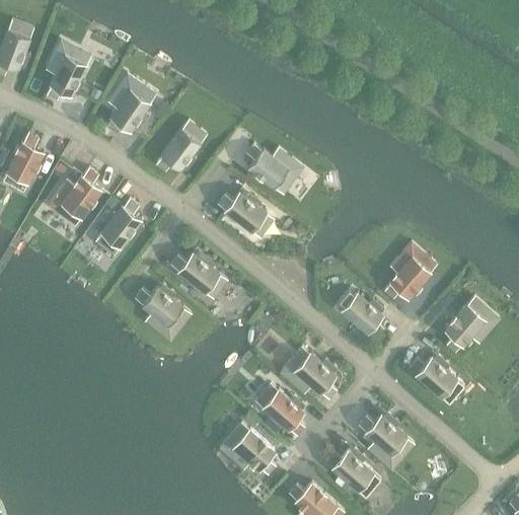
[(0,53),(0,63),(19,71),(31,40),(8,30),(0,53)]
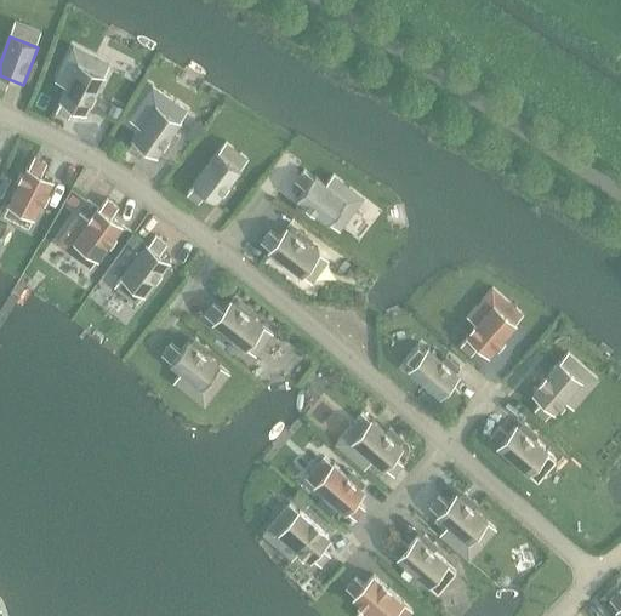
[(61,103),(87,117),(106,80),(79,68),(61,103)]
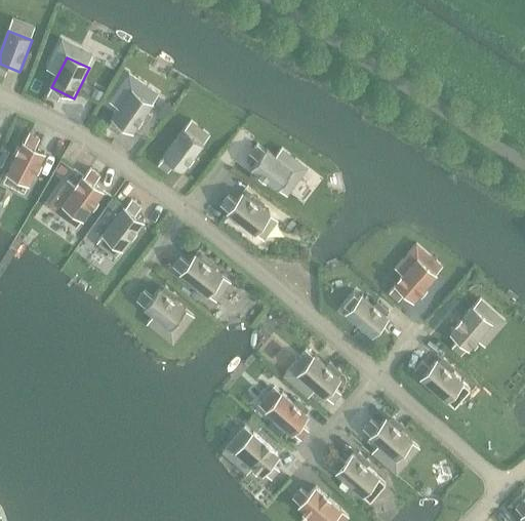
[(113,121),(133,134),(153,107),(132,92),(113,121)]
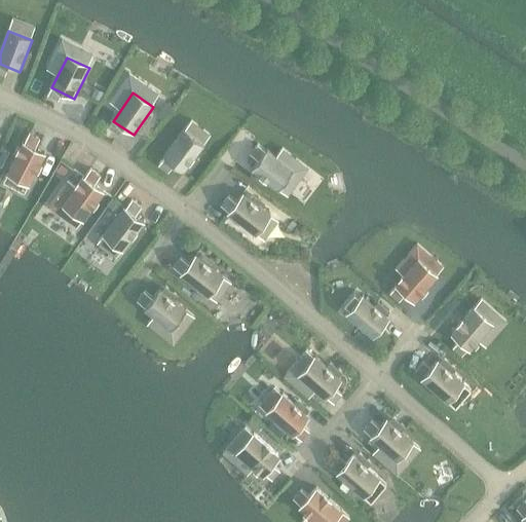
[(185,132),(164,159),(184,174),(204,147),(185,132)]
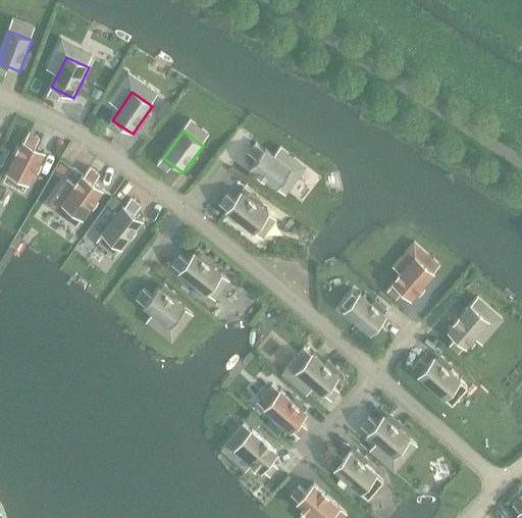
[(22,144),(7,174),(29,186),(45,155),(22,144)]
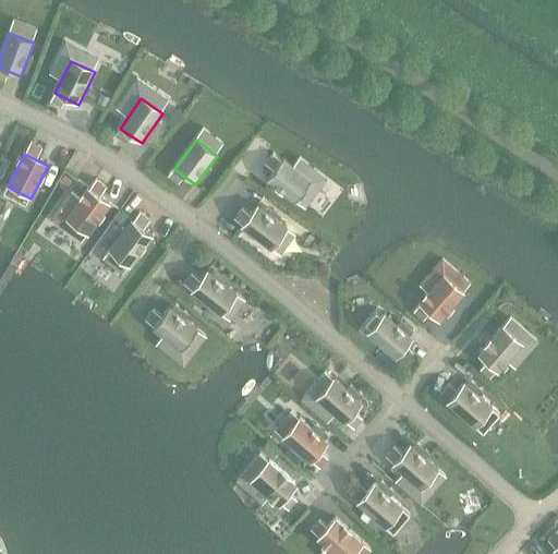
[(267,183),(296,205),(312,184),(283,161),(267,183)]
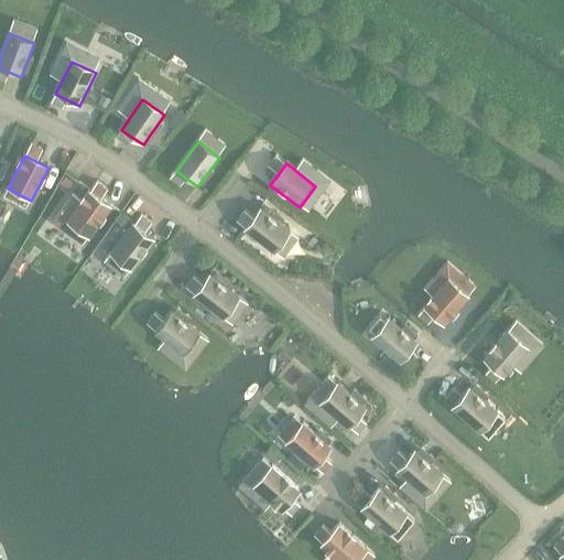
[(89,193),(68,223),(89,238),(111,208),(89,193)]
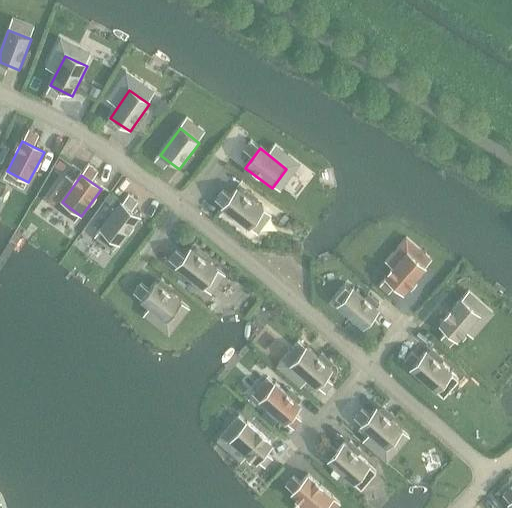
[(222,211),(248,231),(263,212),(237,191),(222,211)]
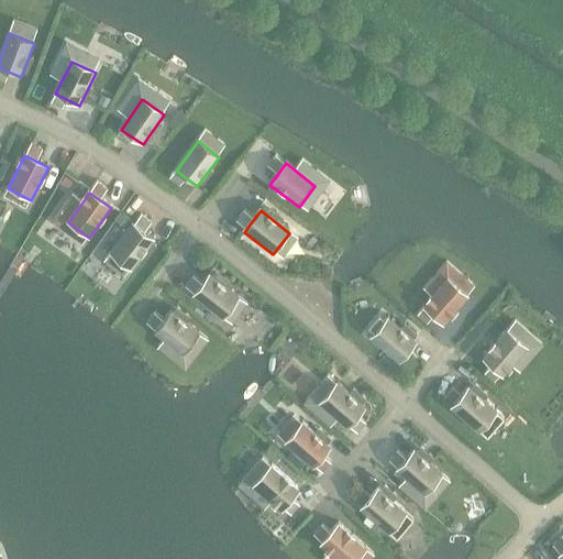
[(110,254),(132,271),(154,241),(133,226),(110,254)]
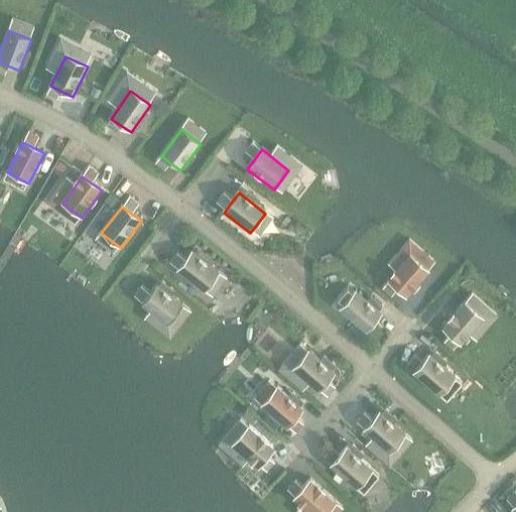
[(177,272),(204,292),(219,273),(192,253),(177,272)]
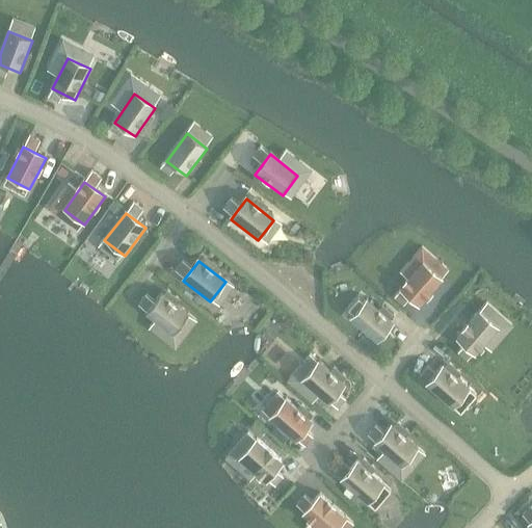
[(401,290),(420,307),(443,281),(424,264),(401,290)]
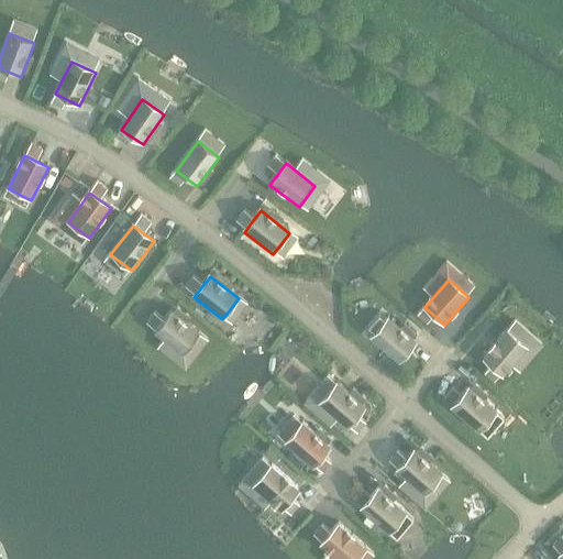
[(170,313),(155,333),(184,357),(200,335),(170,313)]
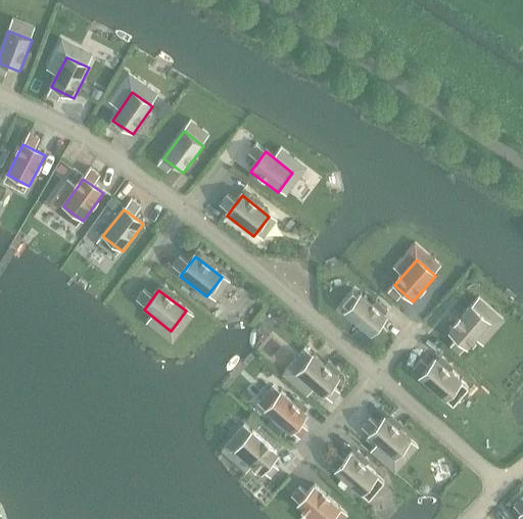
[(345,316),(371,337),(387,319),(362,296),(345,316)]
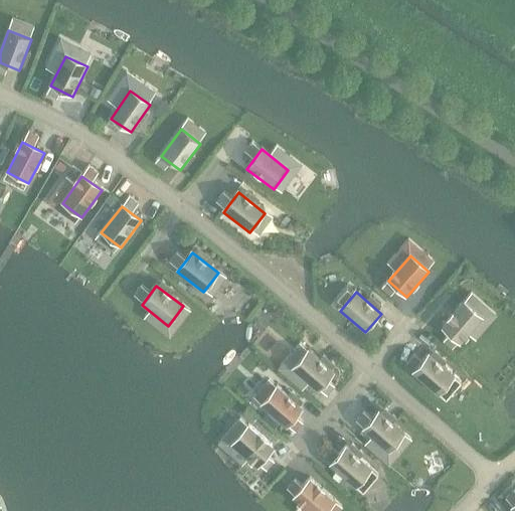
[(465,303),(443,329),(461,344),(483,319),(465,303)]
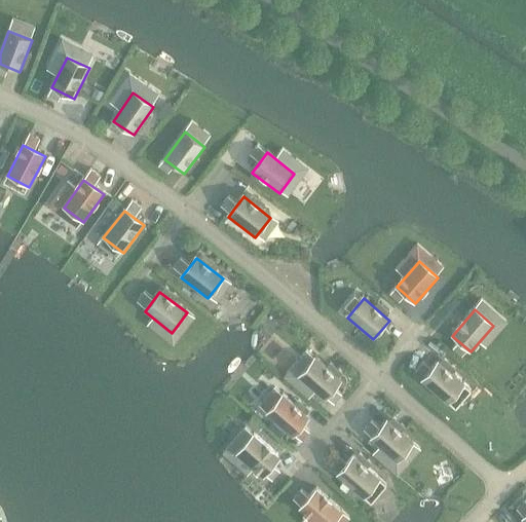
[(299,378),(325,401),(341,382),(315,360),(299,378)]
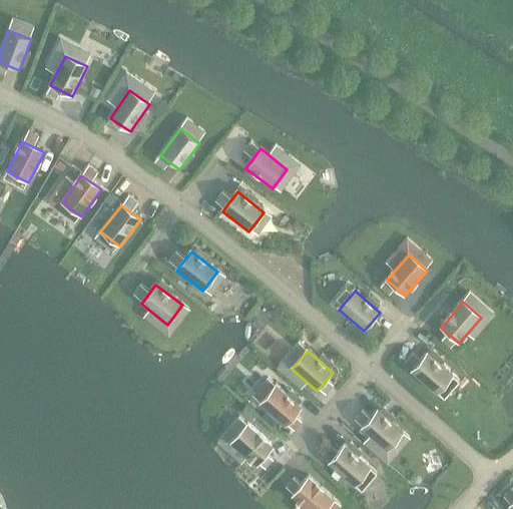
[(427,355),(412,373),(437,395),(453,377),(427,355)]
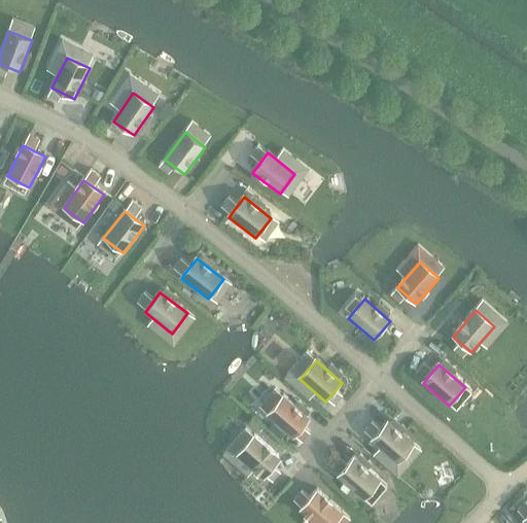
[(283,397),(268,416),(293,439),(309,420),(283,397)]
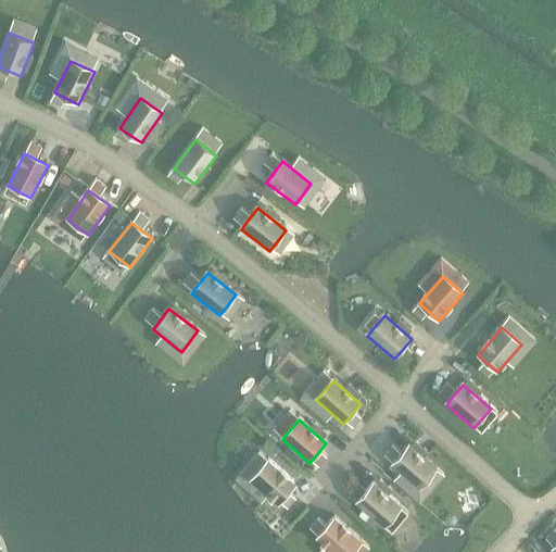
[(409,447),(392,466),(419,490),(437,471),(409,447)]
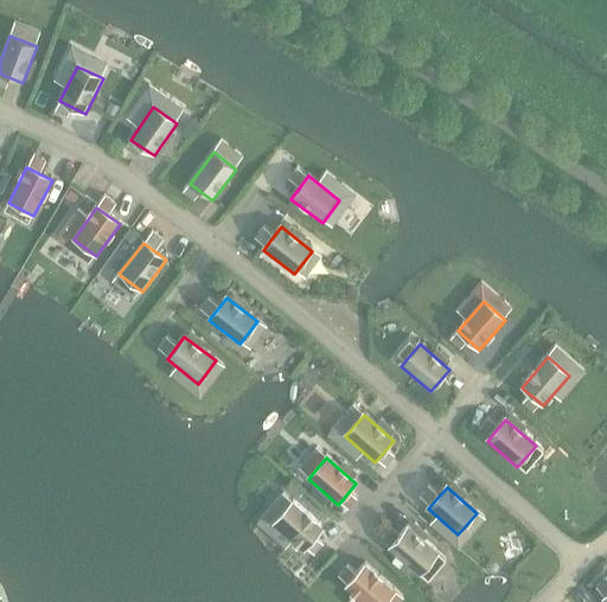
[(315,491),(311,497),(324,507),(328,501),(315,491)]
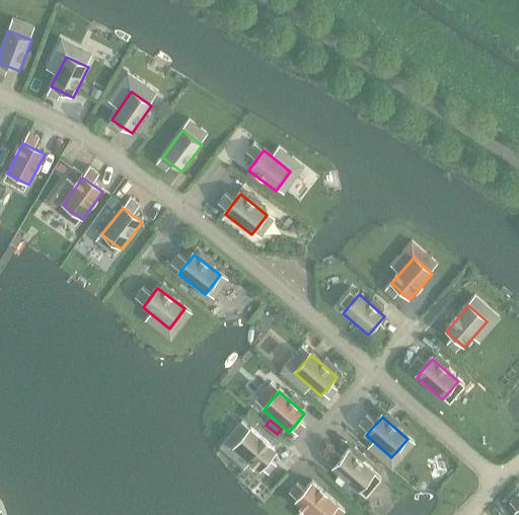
[(234,449),(260,471),(276,453),(250,431),(234,449)]
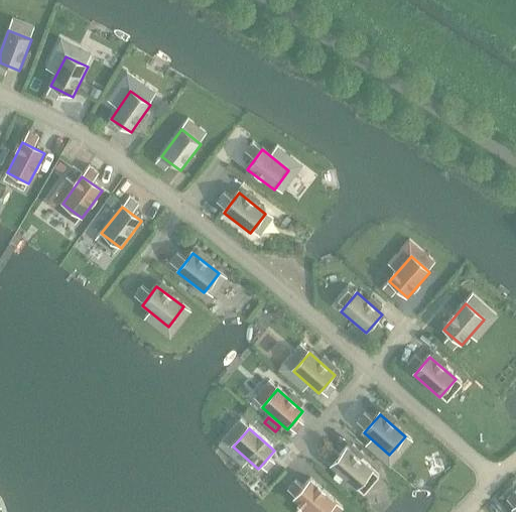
[(331,468),(356,490),(372,472),(347,450),(331,468)]
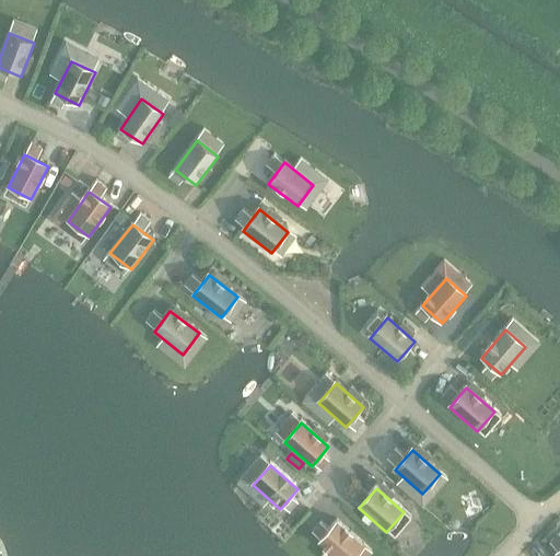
[(337,523),(319,543),(334,555),(357,555),(364,547),(337,523)]
